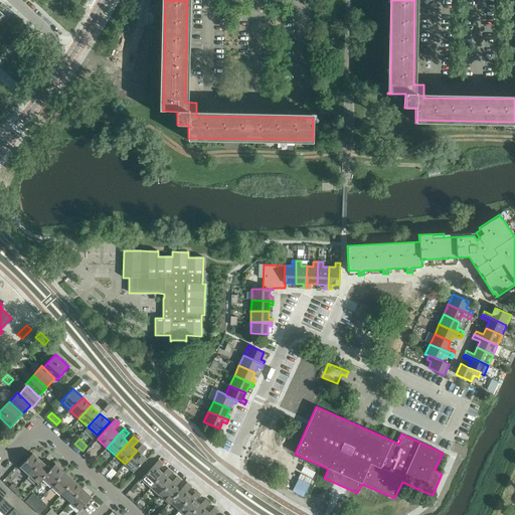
[(142,445),(137,451),(125,464),(134,472),(146,459),(141,455),(146,449),(142,445)]
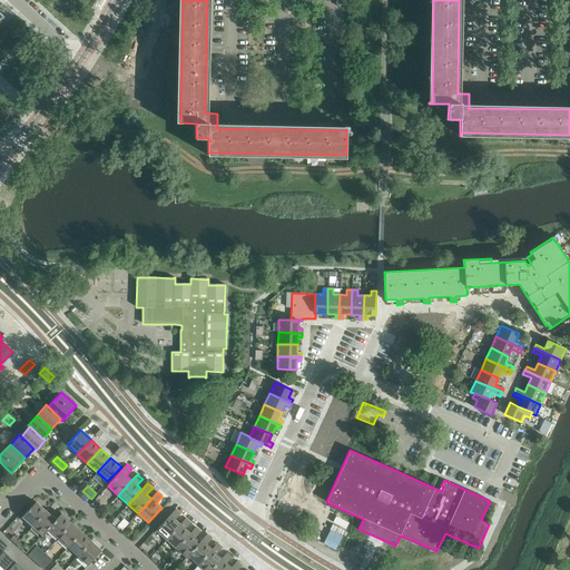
[(46,511),(36,502),(22,517),(32,527),(46,511)]
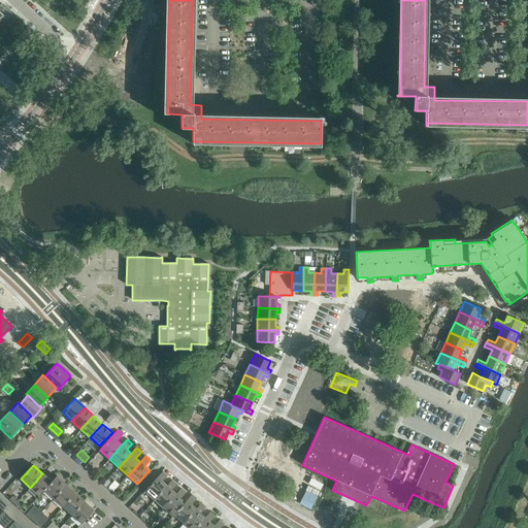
[(167,475),(163,471),(144,491),(155,500),(167,486),(162,482),(167,475)]
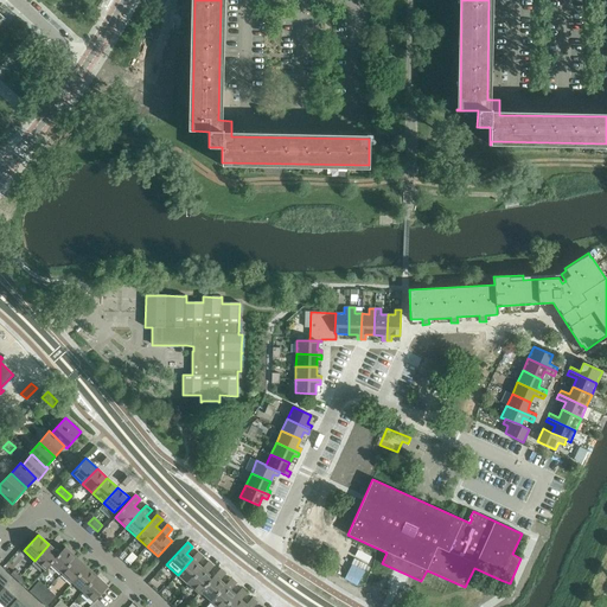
[(59,554),(49,544),(34,561),(31,564),(43,574),(52,564),(51,563),(59,554)]
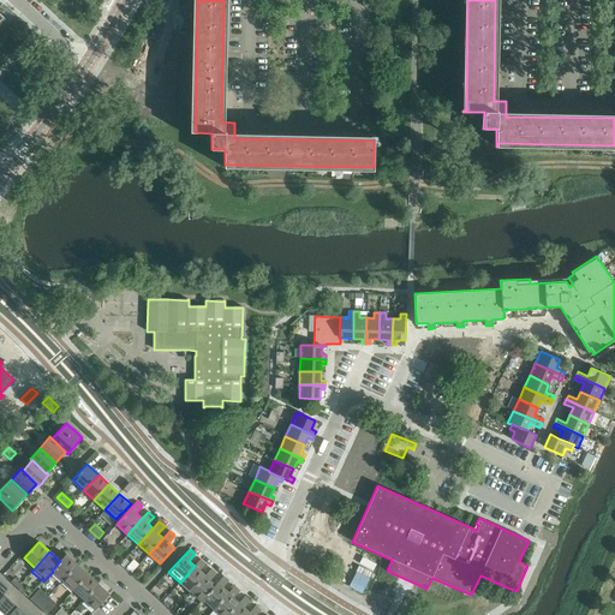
[(77,565),(66,555),(60,561),(52,571),(53,572),(63,580),(77,565)]
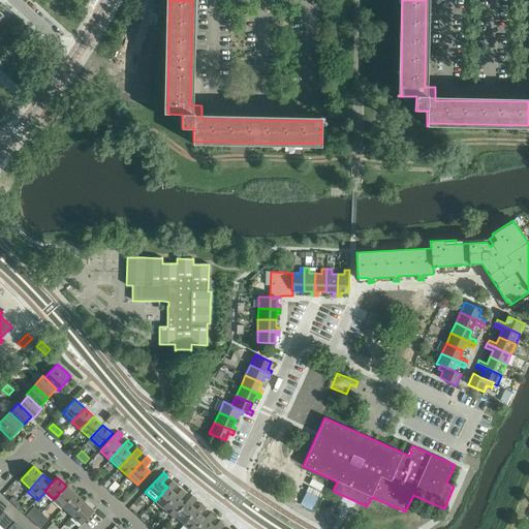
[(177,486),(173,481),(167,487),(155,501),(163,509),(177,495),(172,491),(177,486)]
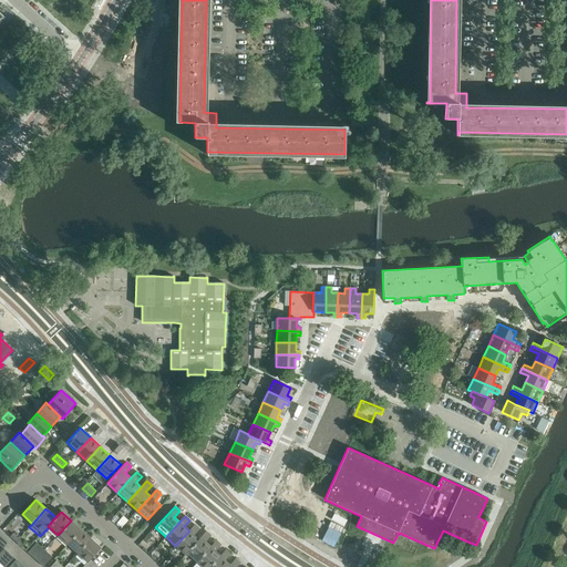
[(81,529),(71,521),(58,535),(68,544),(81,529)]
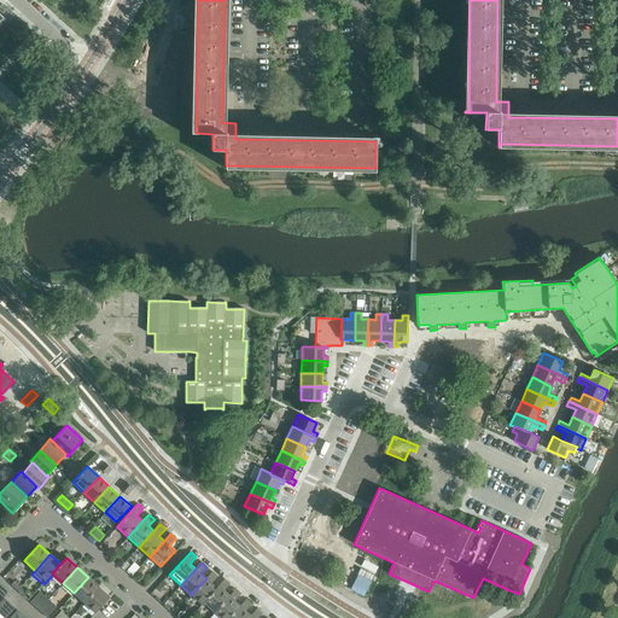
[(213,572),(207,578),(191,595),(203,605),(204,602),(217,588),(216,588),(211,583),(217,577),(213,572)]
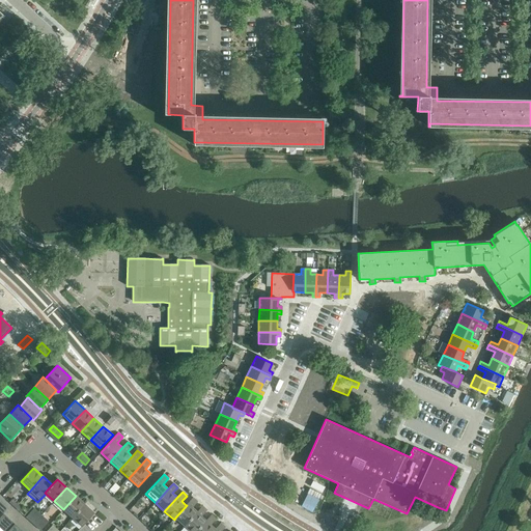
[(85,504),(76,496),(63,509),(73,519),(85,504)]
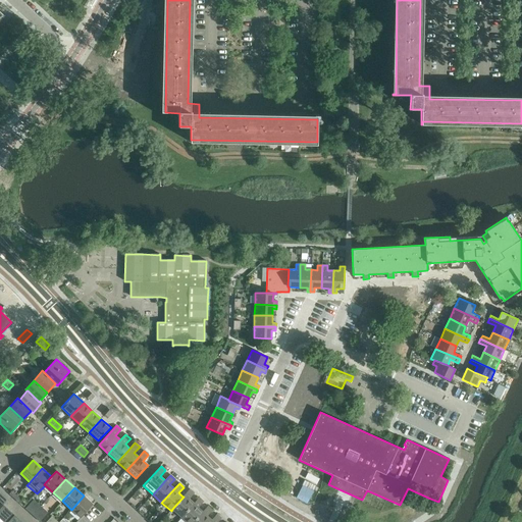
[(194,493),(190,489),(183,497),(184,497),(172,509),(181,517),(194,504),(189,499),(194,493)]
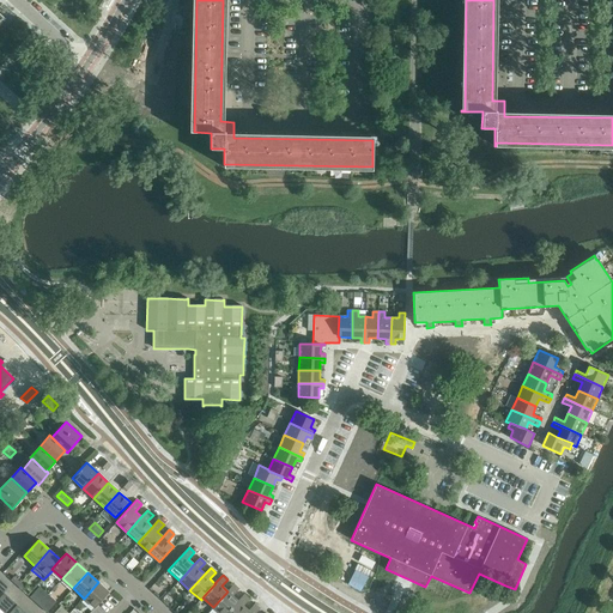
[(95,608),(109,593),(98,582),(84,599),(95,608)]
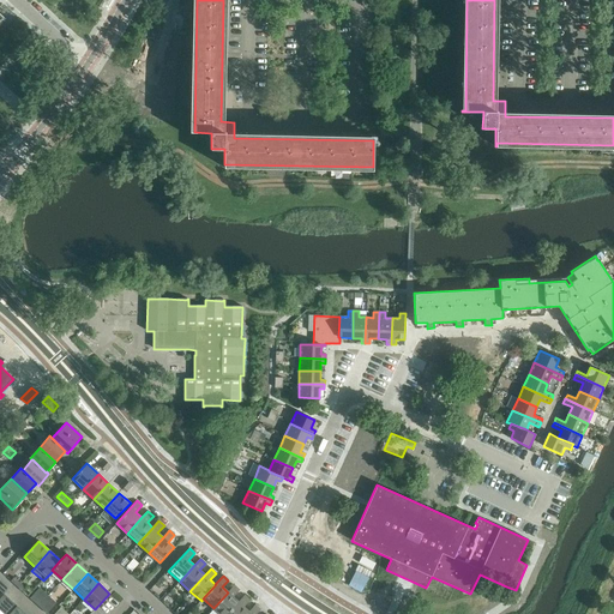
[(234,585),(228,593),(214,608),(220,613),(227,613),(239,602),(234,597),(240,590),(234,585)]
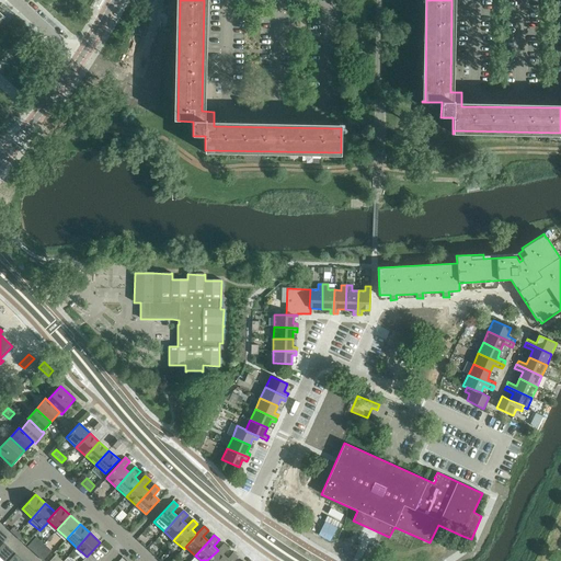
[(42,541),(36,537),(27,547),(33,551),(42,541)]
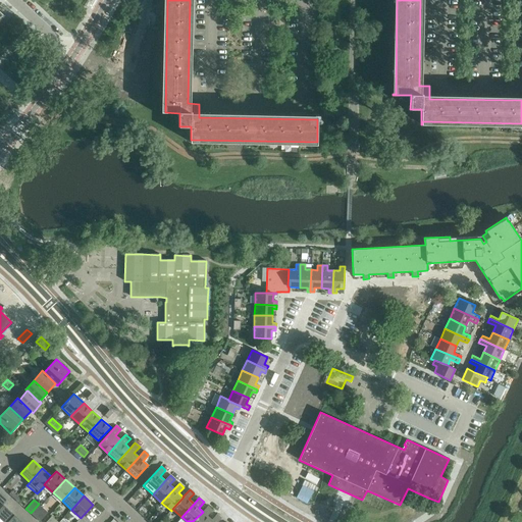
[(35,517),(43,509),(39,504),(31,513),(35,517)]
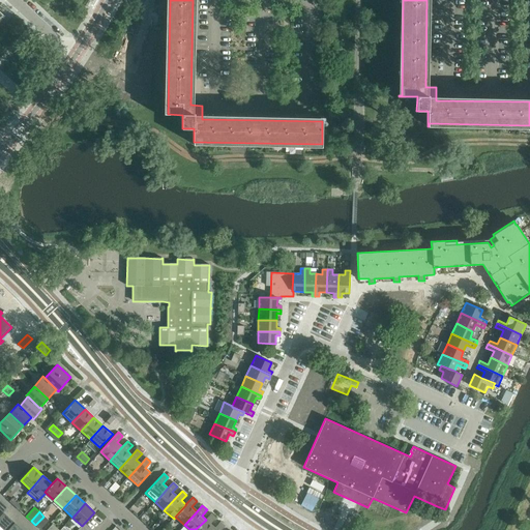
[(215,518),(211,513),(206,520),(196,529),(212,529),(215,528),(210,524),(215,518)]
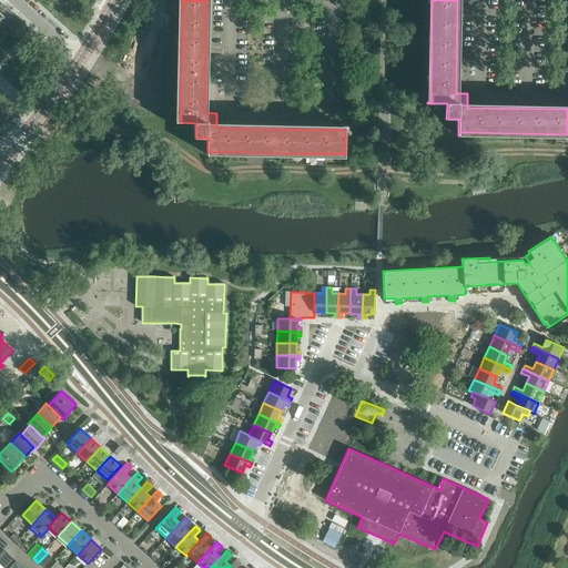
[(0,564),(3,567),(4,567),(13,559),(8,554),(0,563),(0,564)]
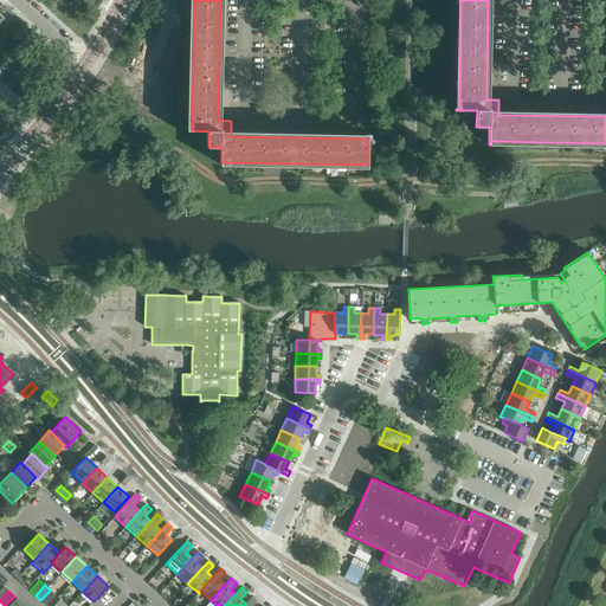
[(46,605),(56,595),(50,591),(40,600),(46,605)]
